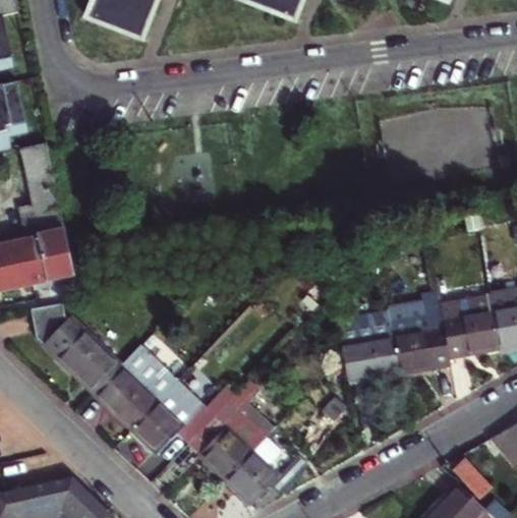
[(0,16),(2,16),(6,16),(17,13),(14,0),(0,0),(0,16)]
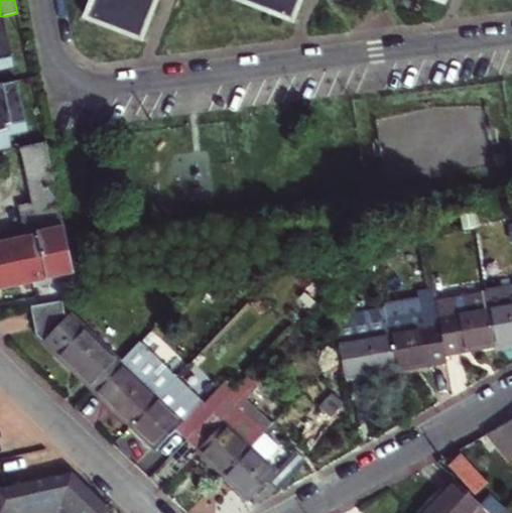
[(94,0),(89,14),(143,35),(156,0),(94,0)]
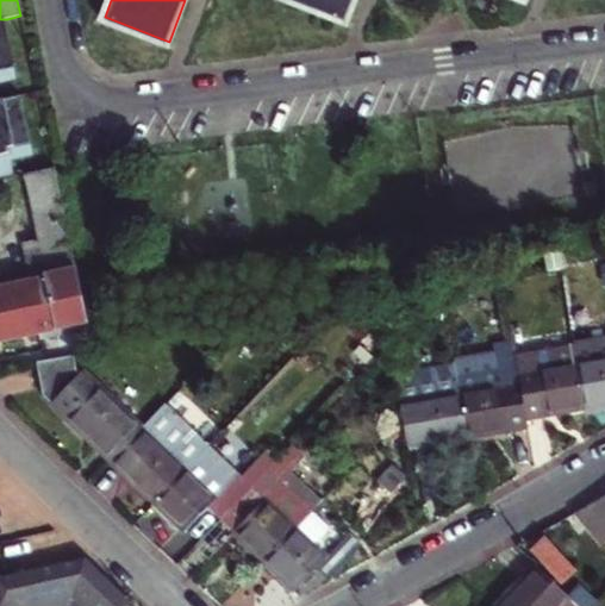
[(298,0),(345,19),(353,0),(298,0)]
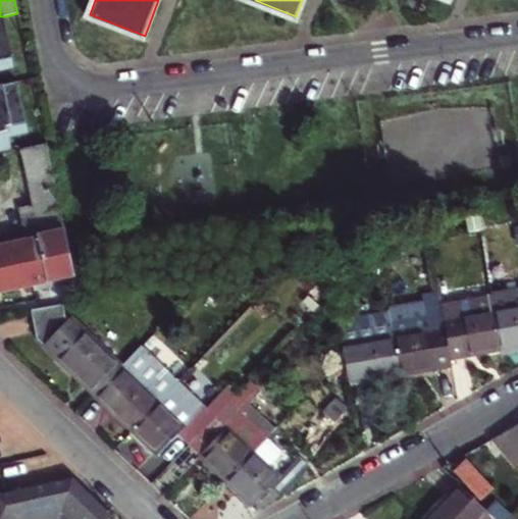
[(0,151),(11,149),(9,136),(28,132),(16,84),(0,88),(0,70),(14,68),(2,16),(0,16),(0,151)]
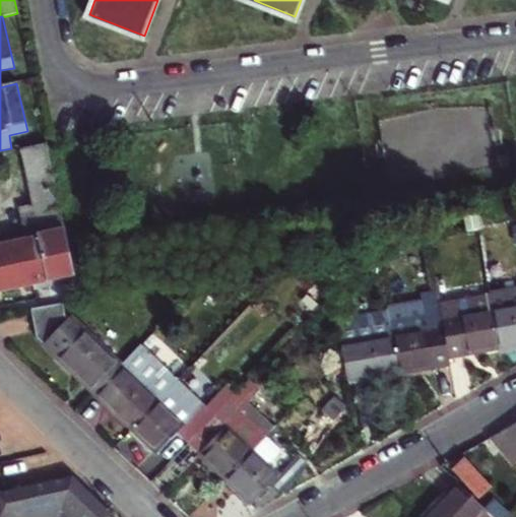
[(27,238),(0,243),(0,292),(8,291),(64,278),(75,276),(47,146),(23,151),(34,197),(37,215),(23,218),(27,238)]
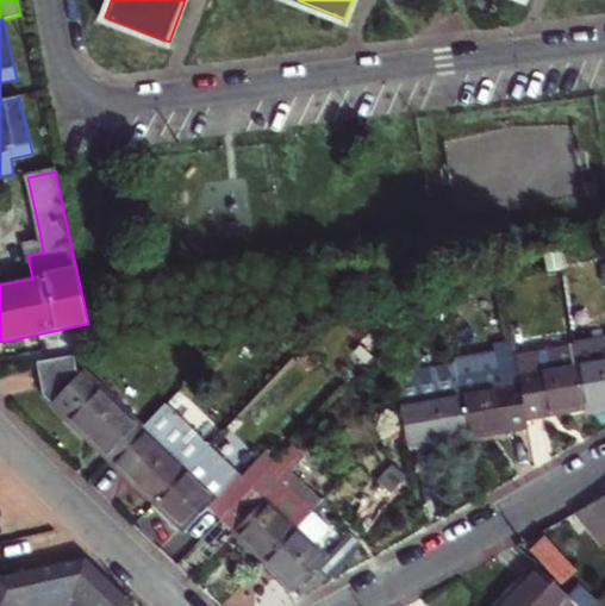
[(604,330),(604,336),(567,344),(571,363),(579,406),(604,400),(604,323),(604,330)]
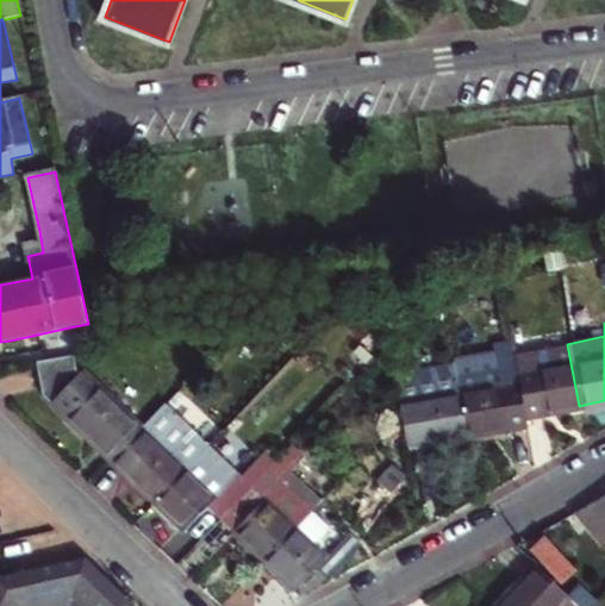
[(523,417),(510,353),(506,339),(486,344),(488,351),(449,360),(450,366),(455,393),(463,437),(491,431),(505,429),(505,430),(525,425),(523,417)]
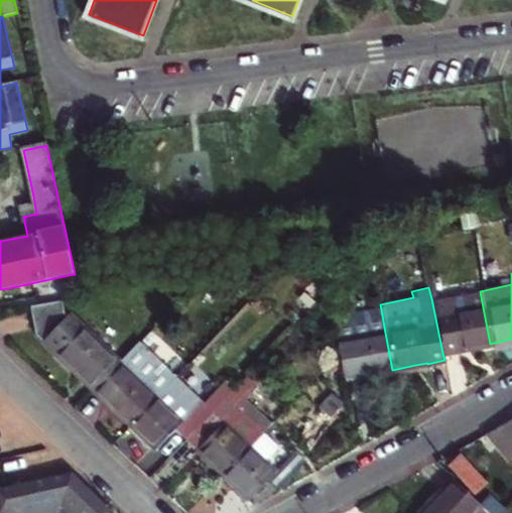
[(480,289),(431,298),(442,353),(468,348),(490,344),(483,307),(480,291),(480,289)]
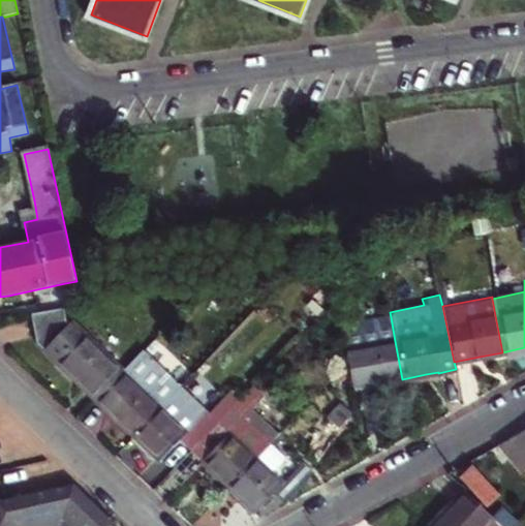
[(70,382),(92,402),(119,373),(80,336),(67,325),(61,326),(58,310),(27,315),(32,347),(52,366),(70,382)]
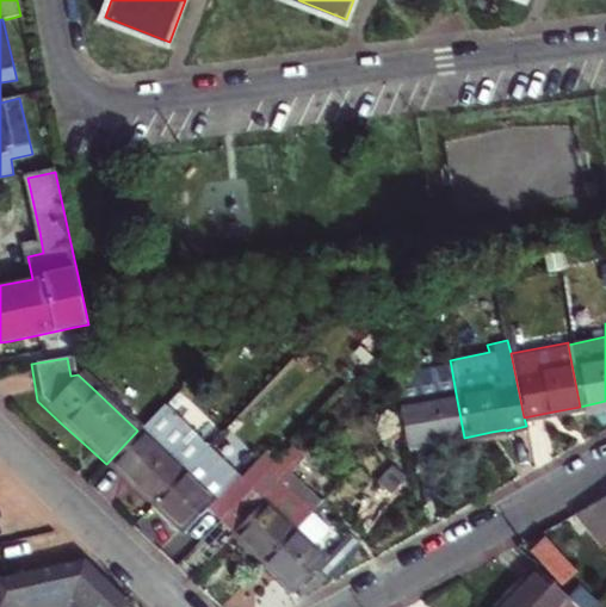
[(393,378),(400,415),(407,448),(438,443),(464,438),(456,394),(451,366),(393,378)]
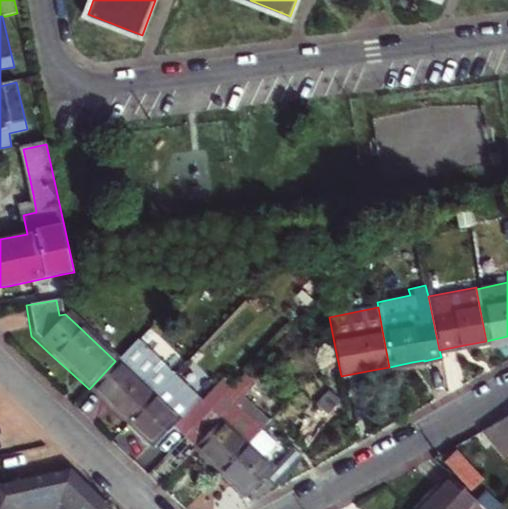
[(507,336),(486,341),(487,347),(507,342),(507,336)]
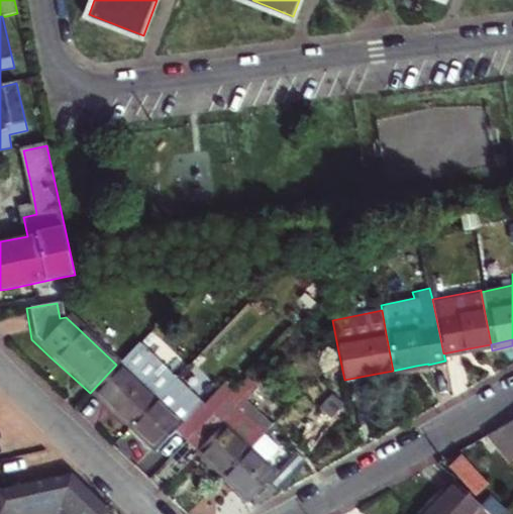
[(127,428),(154,400),(176,377),(138,341),(116,365),(90,393),(110,413),(127,428)]
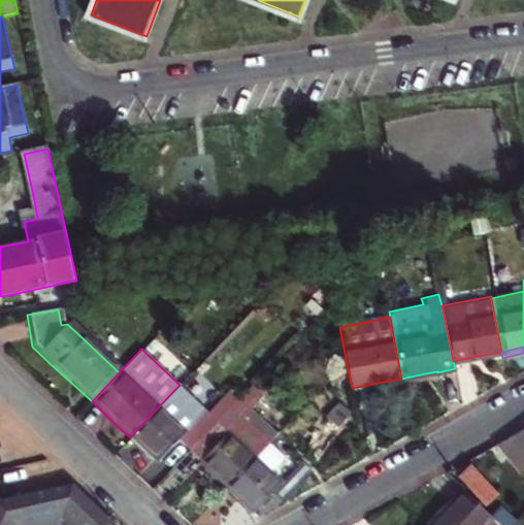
[(179,385),(157,408),(130,437),(148,454),(156,462),(176,440),(189,452),(235,402),(223,391),(206,408),(179,385)]
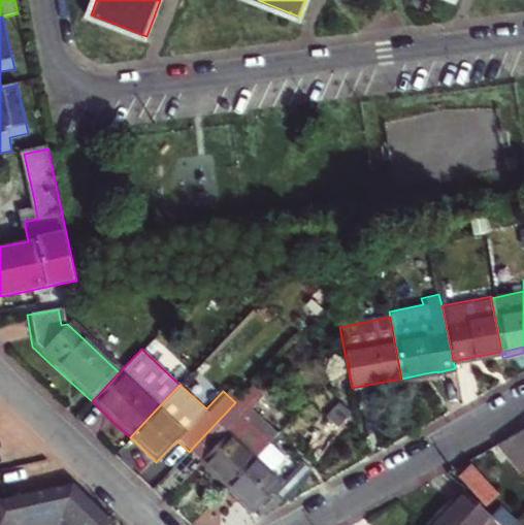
[(249,388),(235,402),(189,452),(209,471),(228,489),(266,447),(270,443),(244,419),(262,399),(249,388)]
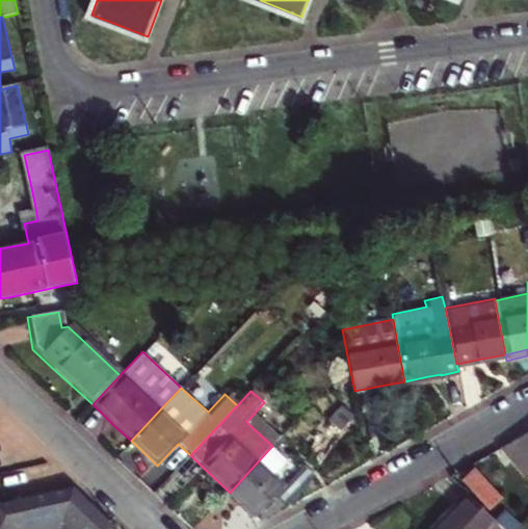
[(527,432),(502,447),(526,474),(527,471),(527,432)]
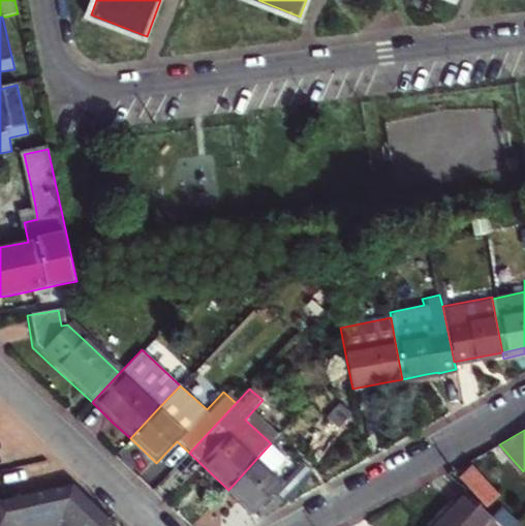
[(301,464),(281,486),(270,475),(282,462),(267,447),(228,490),(242,502),(254,514),(273,493),(284,503),(311,474),(301,464)]
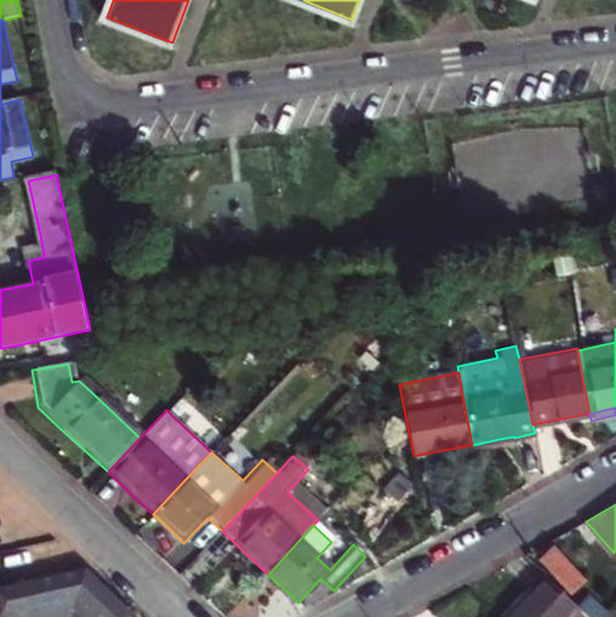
[(557,544),(542,558),(571,589),(586,577),(557,544)]
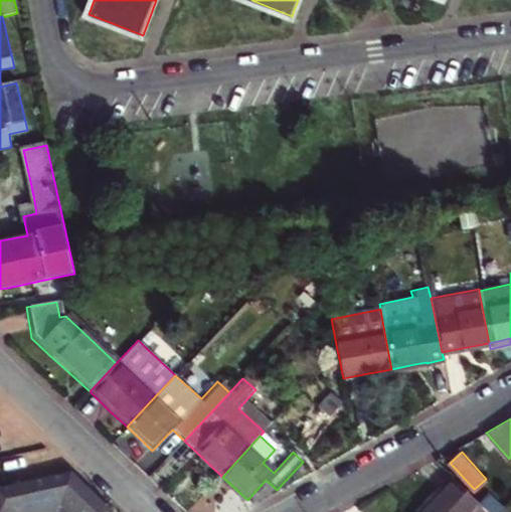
[(5,490),(0,491),(0,511),(58,511),(59,509),(62,511),(105,511),(68,478),(5,490)]
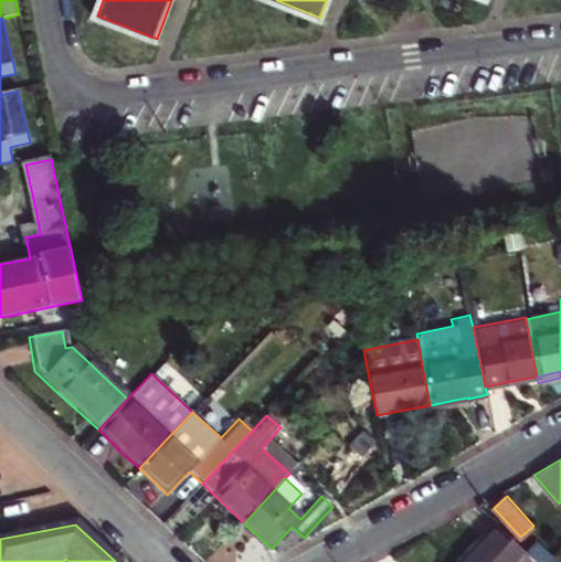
[(535,561),(525,553),(495,526),(475,548),(461,561),(535,561)]
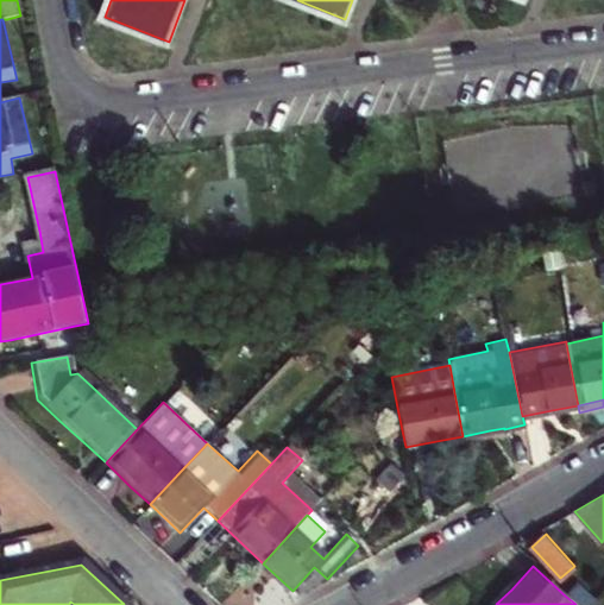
[(570,590),(565,596),(576,604),(591,604),(595,602),(579,587),(573,593),(570,590)]
